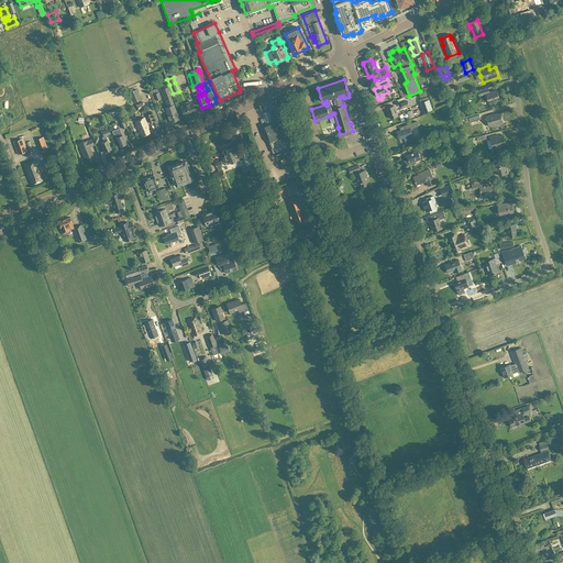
[(179,120),(175,110),(170,96),(172,96),(168,87),(161,90),(167,108),(165,109),(170,123),(172,122),(173,123),(175,123),(175,121),(179,120)]
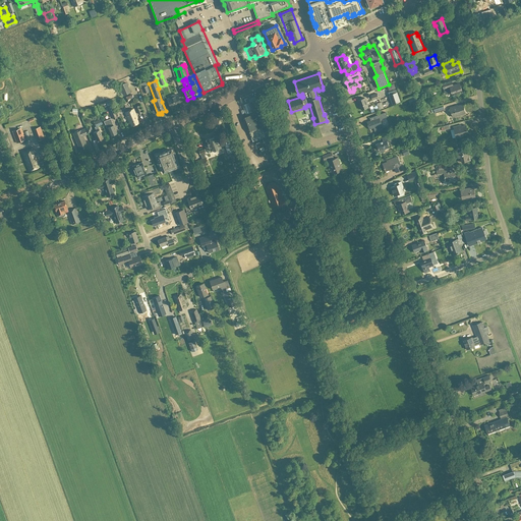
[(118,85),(122,96),(130,93),(126,82),(118,85)]
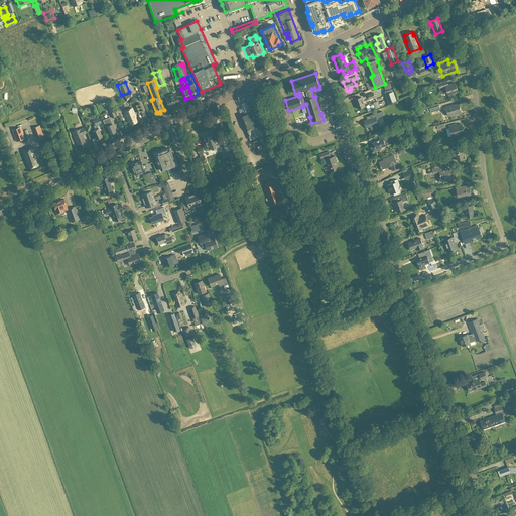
[(142,93),(147,91),(145,85),(144,85),(143,82),(138,84),(139,88),(140,87),(142,93)]
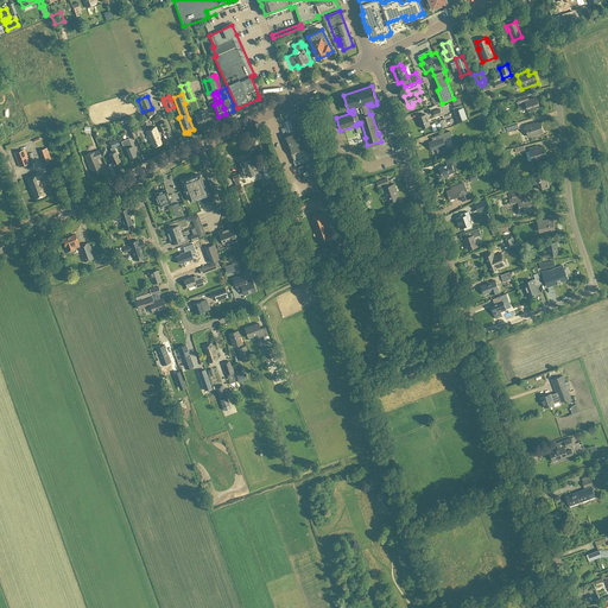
[(527,96),(515,100),(518,105),(520,103),(523,109),(527,108),(529,112),(539,108),(536,97),(529,101),(527,96)]
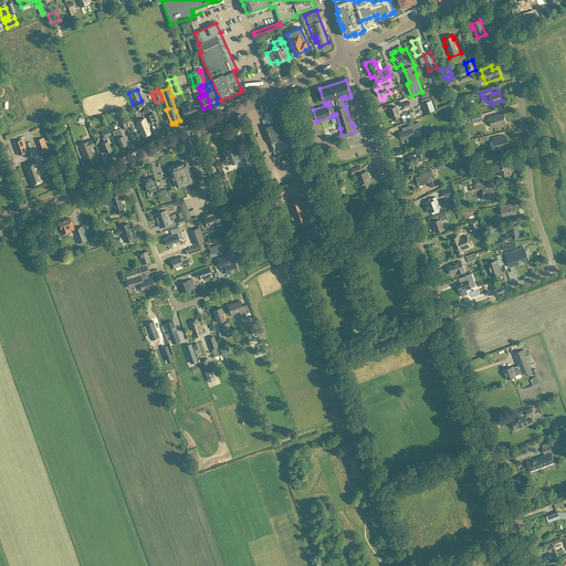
[(431,101),(422,104),(426,114),(435,111),(431,101)]
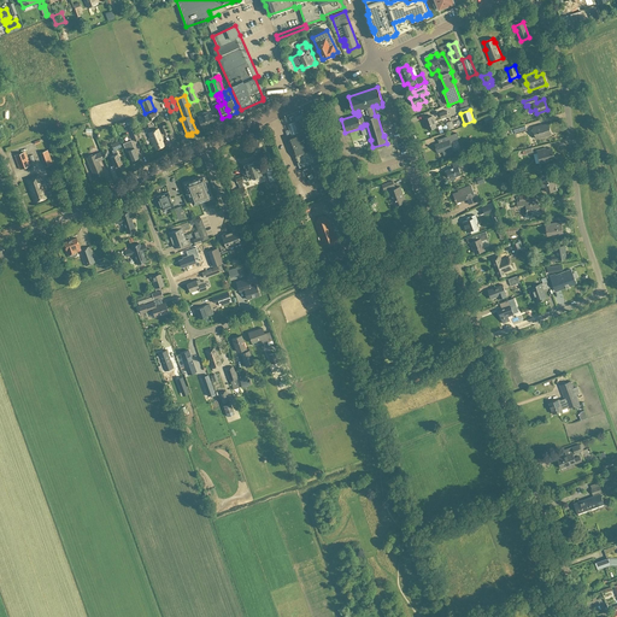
[(157,112),(148,116),(151,122),(159,118),(157,112)]
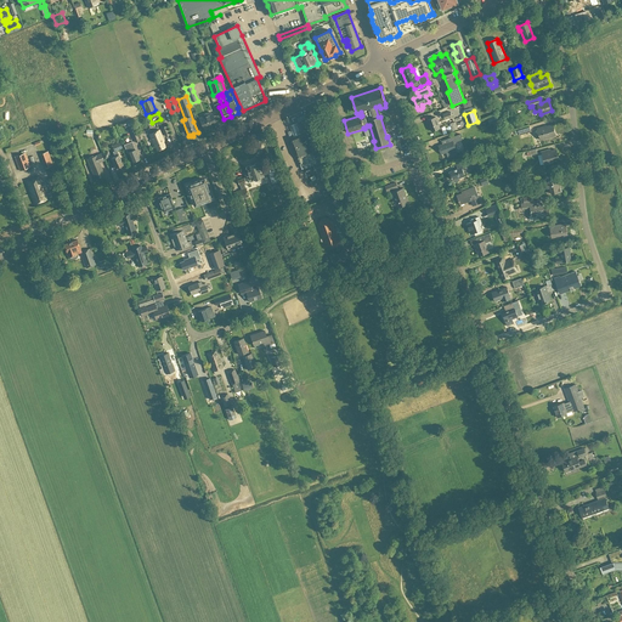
[(211,113),(199,119),(203,130),(209,128),(209,125),(215,123),(211,113)]
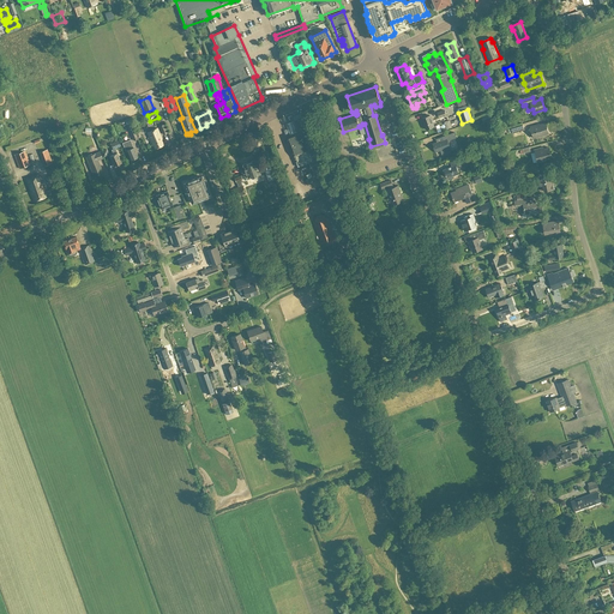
[(429,116),(421,119),(422,122),(423,122),(426,130),(434,127),(429,116)]
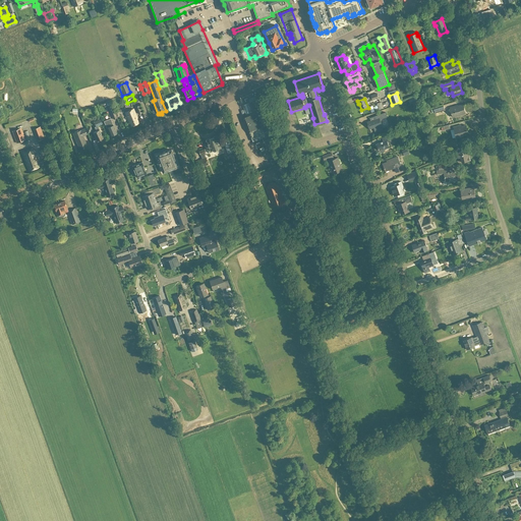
[(273,134),(269,126),(270,125),(263,108),(263,109),(258,100),(249,103),(252,112),(242,116),(249,133),(252,141),(262,138),(264,141),(274,137),(273,134)]
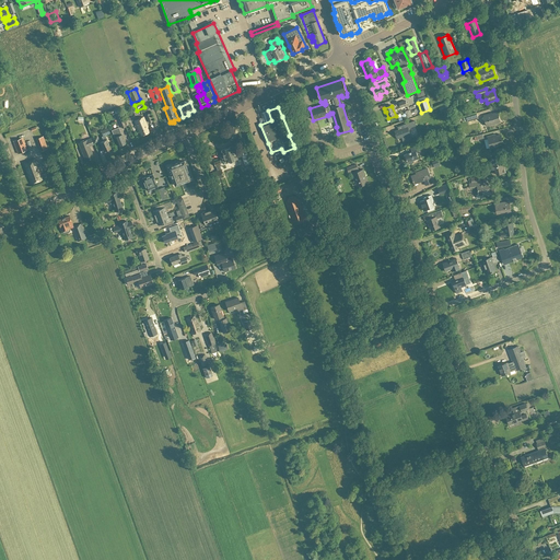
[(488,115),(483,116),(487,126),(500,123),(498,113),(488,116),(488,115)]
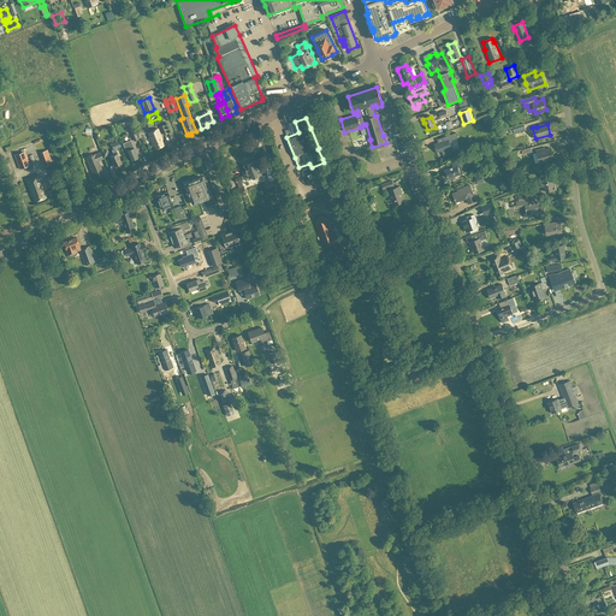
[(153,144),(155,149),(164,146),(160,138),(161,137),(158,129),(147,134),(152,144),(153,144)]
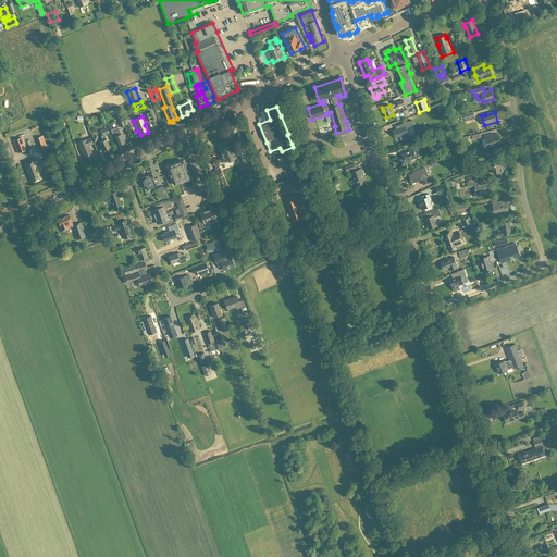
[(411,120),(405,122),(399,124),(400,128),(392,132),(393,133),(392,133),(392,134),(392,137),(394,137),(395,138),(399,137),(400,141),(409,138),(406,128),(413,125),(411,120)]
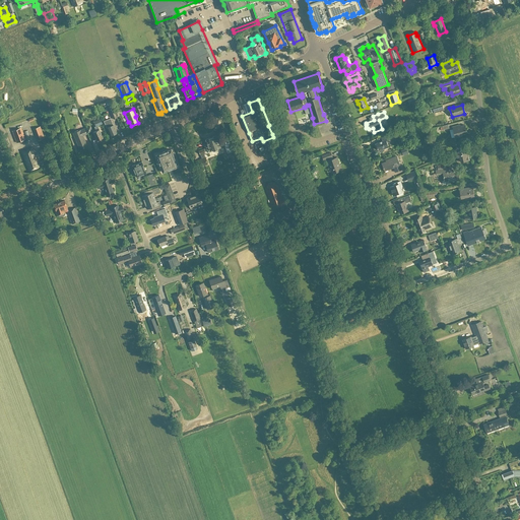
[(95,127),(102,124),(100,118),(92,121),(93,122),(95,127)]
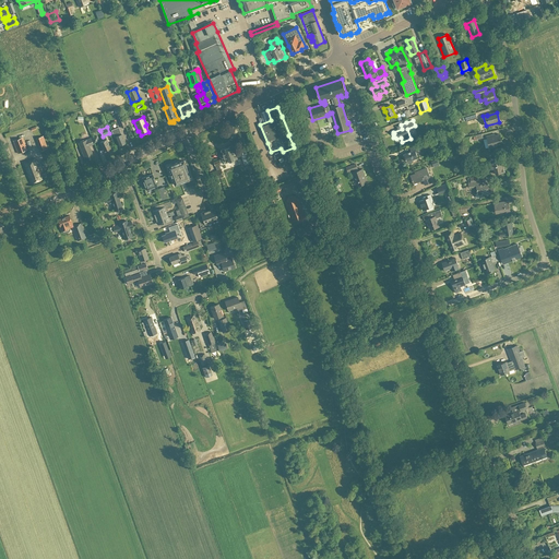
[(126,143),(120,131),(118,128),(111,131),(115,138),(119,146),(126,143)]
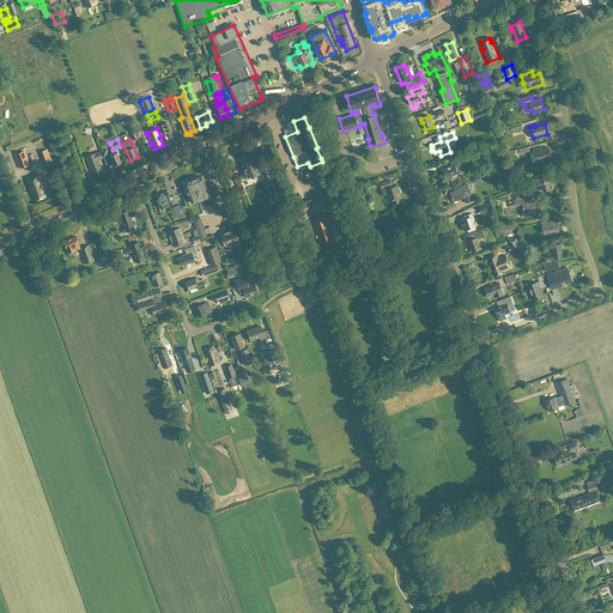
[(539,149),(533,150),(536,162),(551,158),(548,149),(540,150),(539,149)]
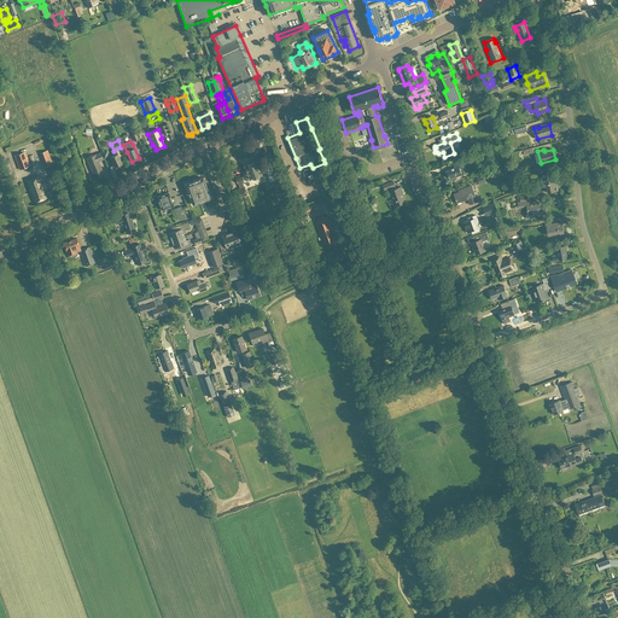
[(115,156),(110,158),(115,168),(116,168),(118,167),(118,165),(122,164),(116,151),(114,153),(115,156)]
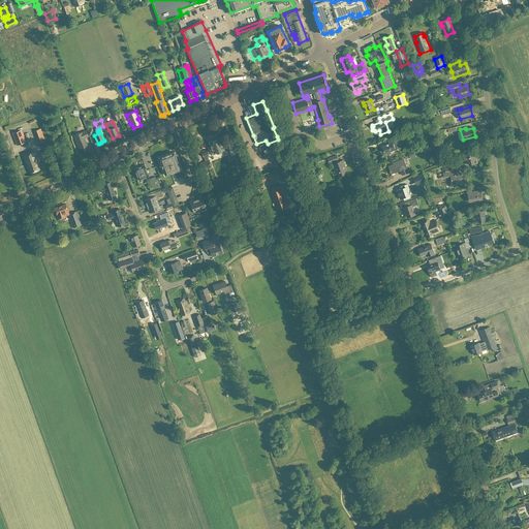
[(21,130),(12,134),(17,146),(25,143),(21,130)]
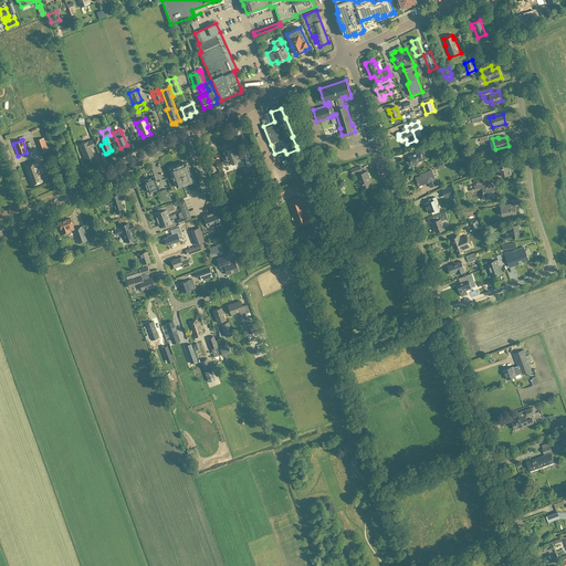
[(86,161),(86,163),(94,159),(90,148),(94,146),(92,140),(80,146),(86,161)]
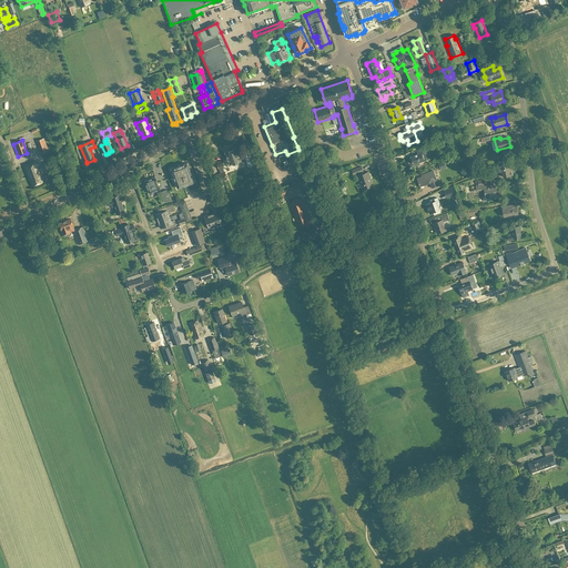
[(417,154),(411,158),(414,168),(419,165),(418,163),(424,161),(422,155),(425,153),(424,148),(416,151),(417,154)]
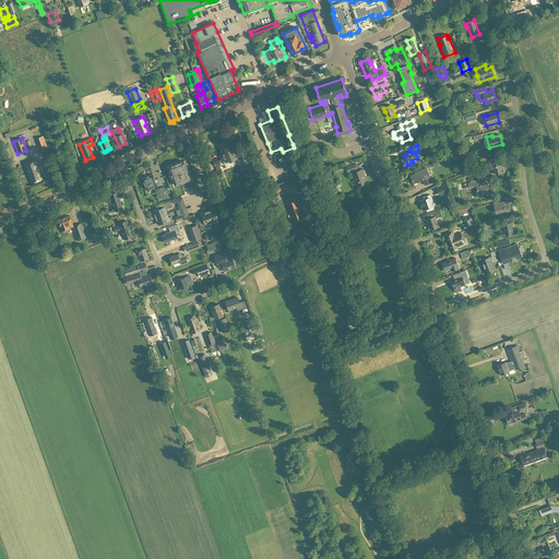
[(222,155),(218,156),(222,165),(223,165),(225,164),(225,163),(237,159),(237,158),(241,157),(244,165),(252,163),(247,149),(246,149),(235,153),(233,146),(221,151),(222,155)]
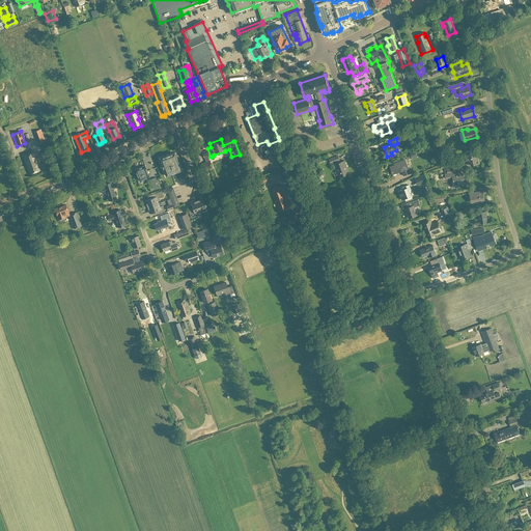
[(284,154),(281,144),(280,142),(274,144),(279,159),(285,157),(284,155),(284,154)]
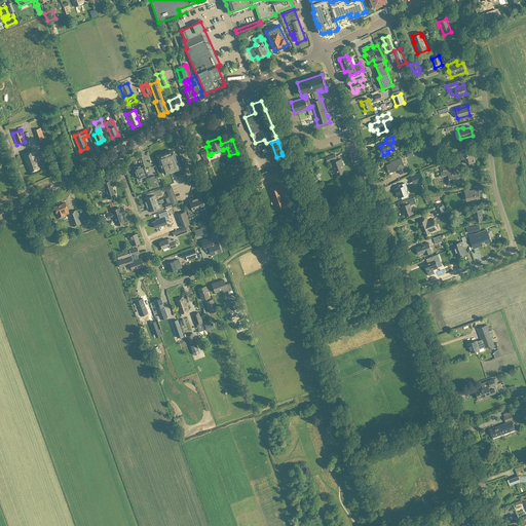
[(471,148),(467,149),(466,146),(463,147),(464,150),(460,150),(461,154),(462,160),(464,159),(465,164),(475,162),(474,159),(473,159),(472,152),(471,148)]
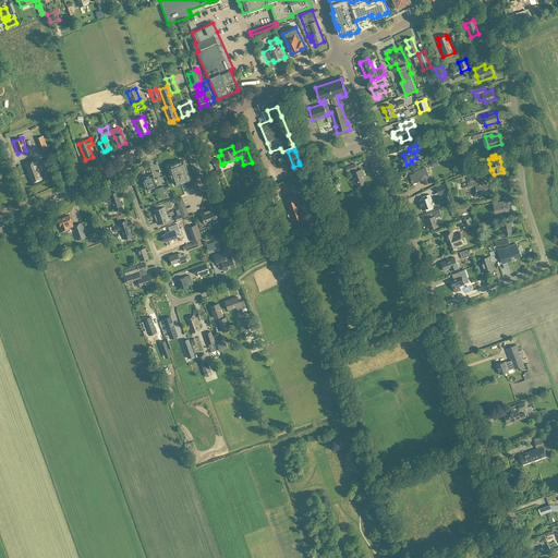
[(34,159),(23,164),(31,183),(43,180),(34,159)]
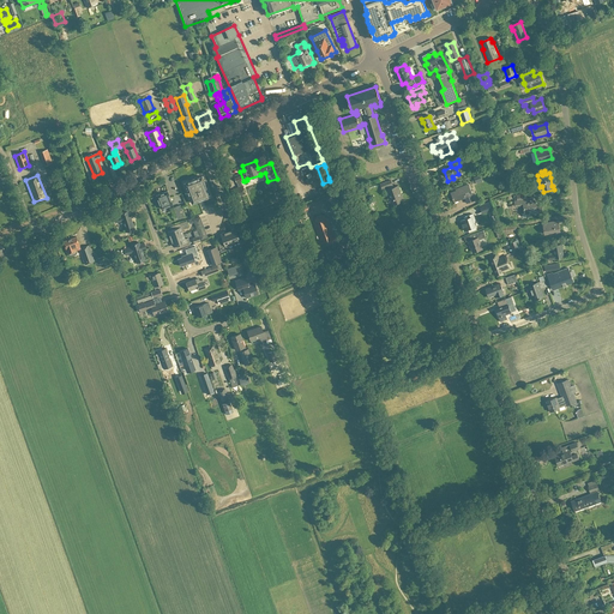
[(202,176),(184,184),(192,204),(209,197),(202,176)]
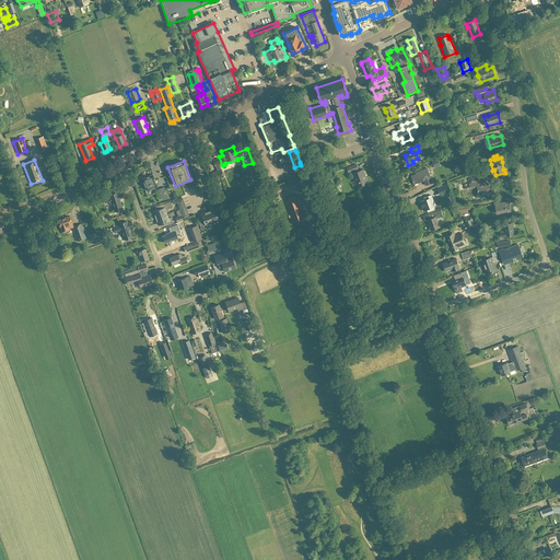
[(356,165),(347,168),(348,173),(351,171),(352,174),(358,187),(368,184),(362,170),(357,172),(356,170),(358,168),(356,165)]
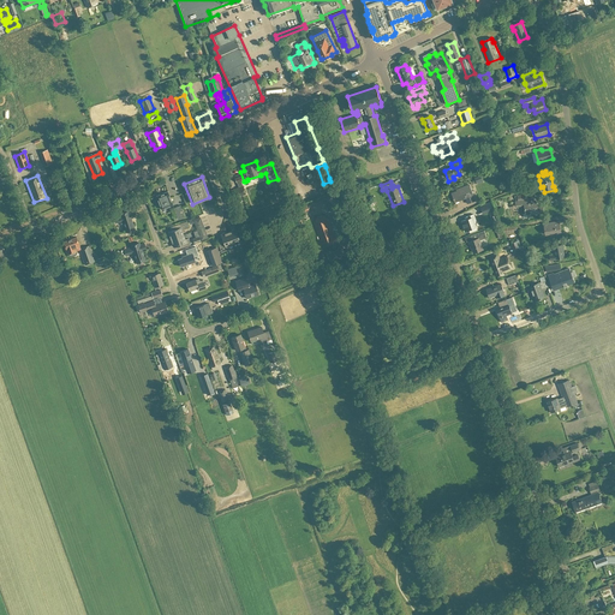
[(452,193),(454,203),(465,198),(467,204),(475,202),(473,196),(470,185),(457,190),(457,192),(452,193)]
